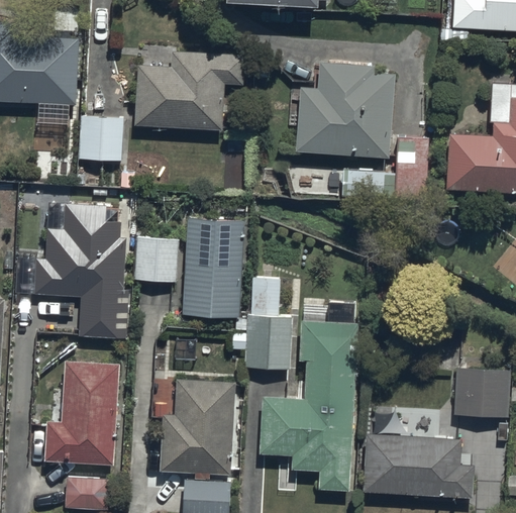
[(227,0),(227,6),(319,10),(318,0),(227,0)]
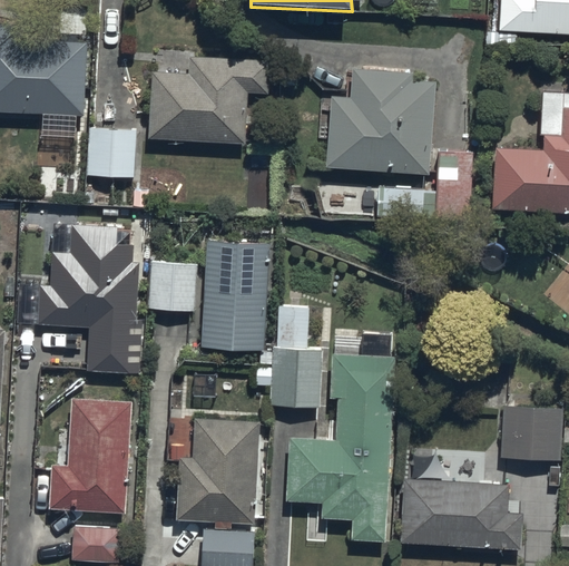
[(568,0),(500,0),(499,31),(487,31),(486,46),(516,47),(516,31),(568,32),(568,0)]
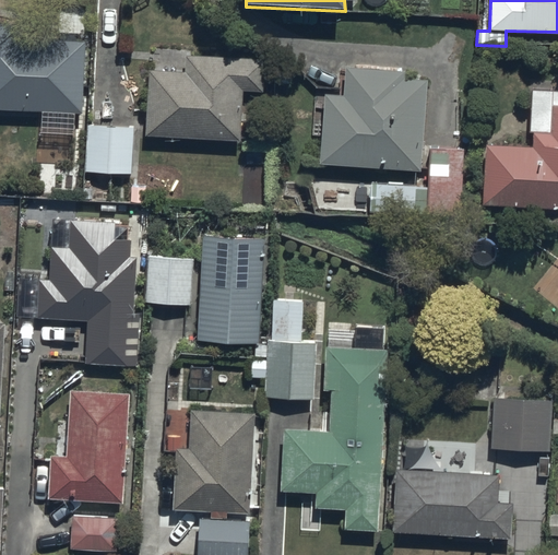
[(82,110),(84,37),(20,36),(21,22),(0,20),(0,106),(45,108),(45,113),(58,114),(58,109),(82,110)]
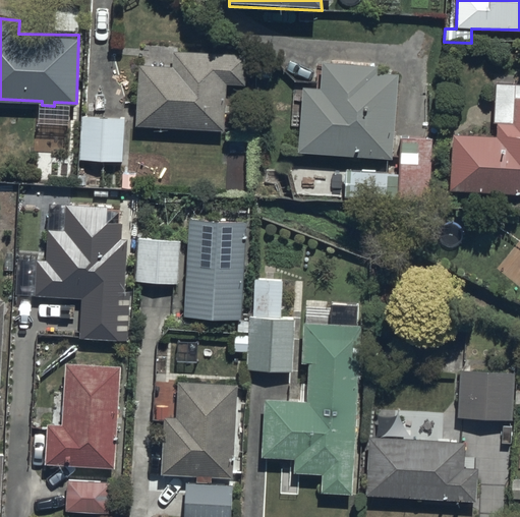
[(174,64),(138,62),(136,123),(223,126),(224,82),(245,83),(246,54),(174,51),(174,64)]
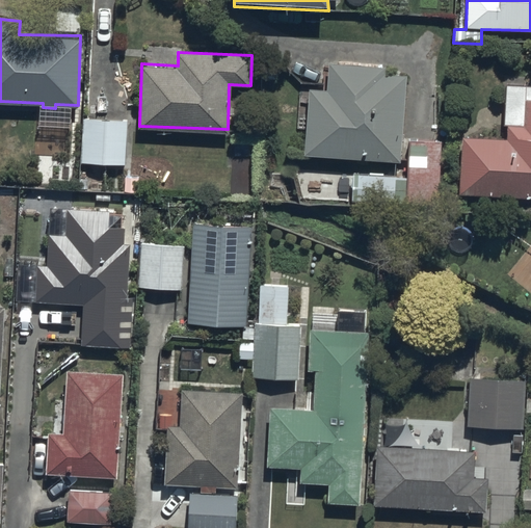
[(400,161),(406,74),(382,73),(383,64),(330,60),(328,88),(309,87),(303,154),(400,161)]
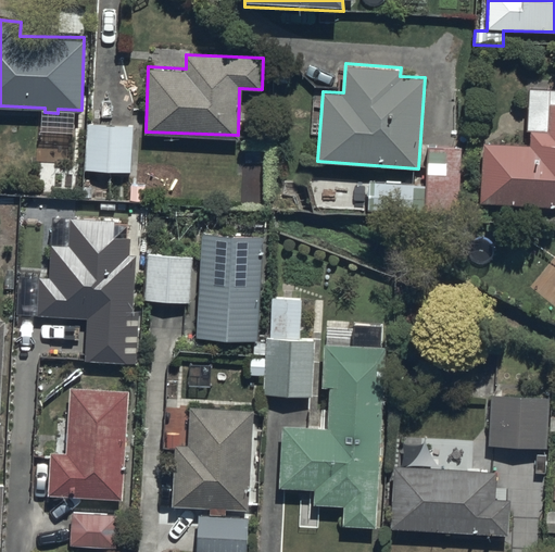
[(554,89),(530,88),(527,132),(530,132),(529,146),(483,142),(480,202),(554,207),(554,89)]
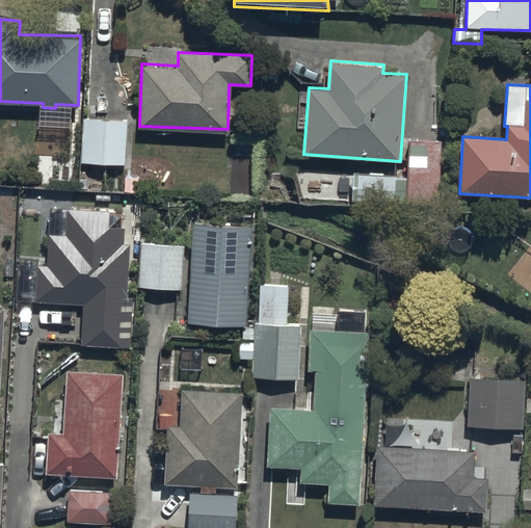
[(126,165),(126,120),(81,120),(81,164),(126,165)]
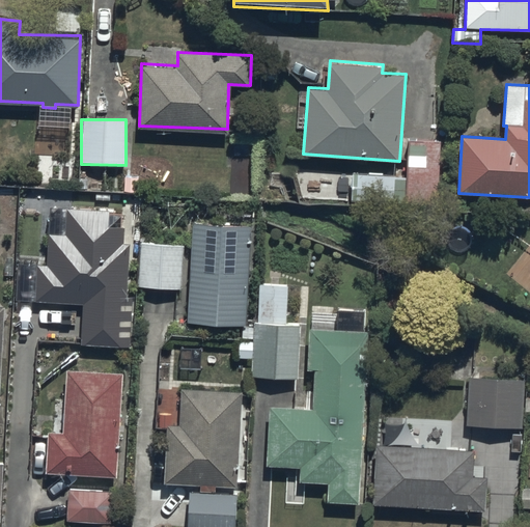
[(440,207),(441,139),(407,139),(407,174),(352,173),(352,206),(440,207)]
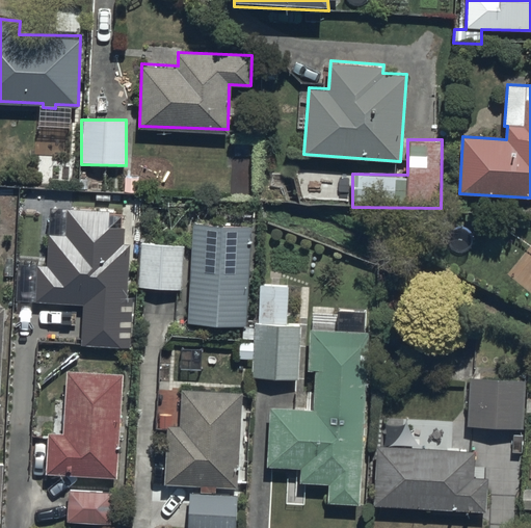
[(127,353),(133,220),(46,216),(41,311),(83,313),(81,351),(127,353)]
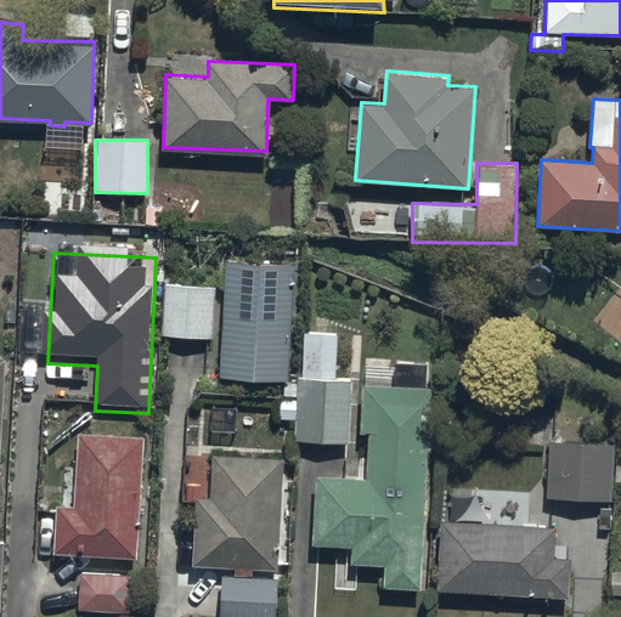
[(221,386),(288,390),(295,270),(230,265),(221,386)]
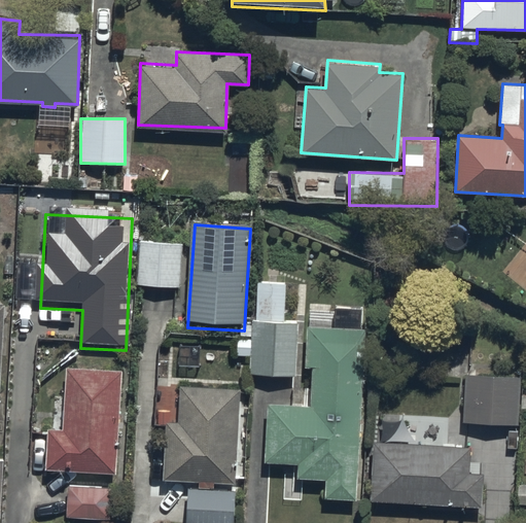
[(181,243),(138,241),(137,284),(180,285),(181,243)]
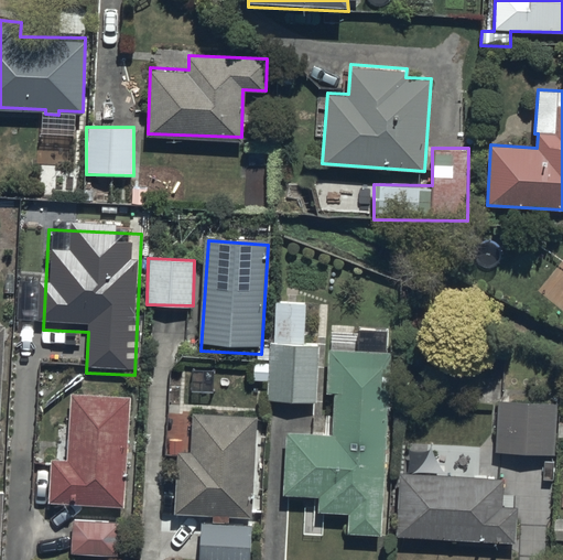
[(318,402),(320,344),(303,342),(304,302),(274,302),(273,341),(269,341),(269,364),(253,364),(253,383),(268,383),(268,401),(318,402)]
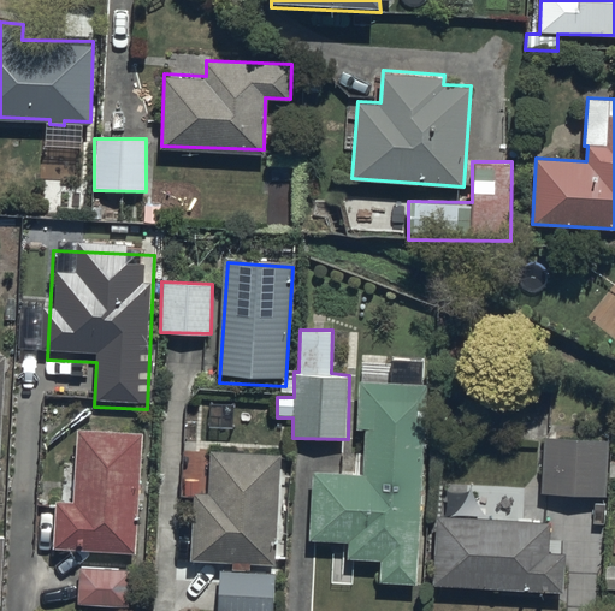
[(418,591),(429,391),(364,387),(362,481),(314,480),(311,547),(418,591)]
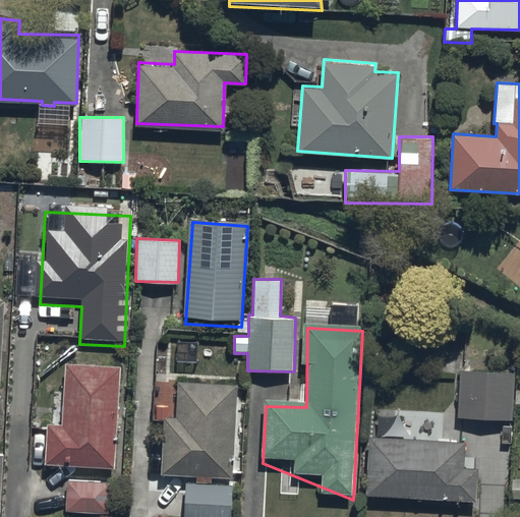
[(515,368),(459,366),(458,415),(513,417),(514,406),(519,406),(519,392),(514,392),(515,368)]
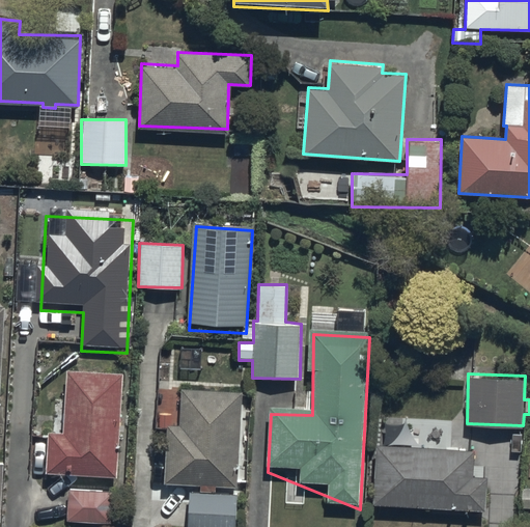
[(118,484),(126,380),(56,375),(49,480),(118,484)]
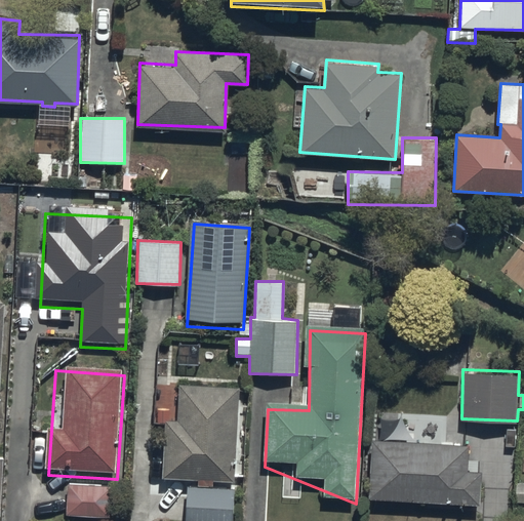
[(165,392),(162,485),(233,487),(236,395),(165,392)]
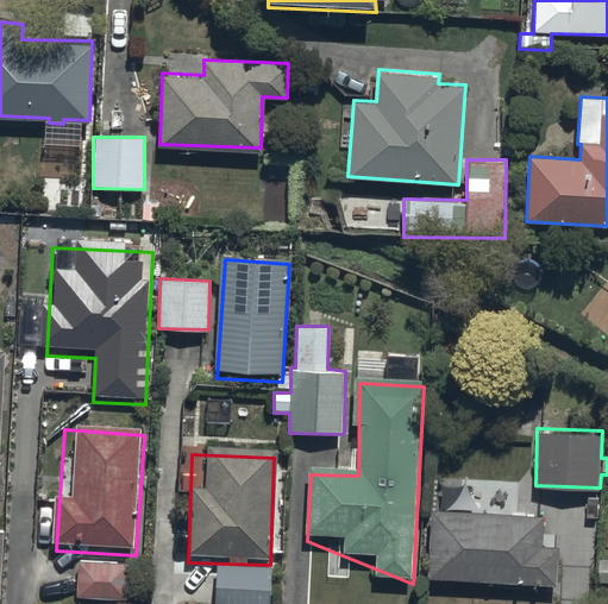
[(431,584),(557,591),(561,522),(434,516),(431,584)]
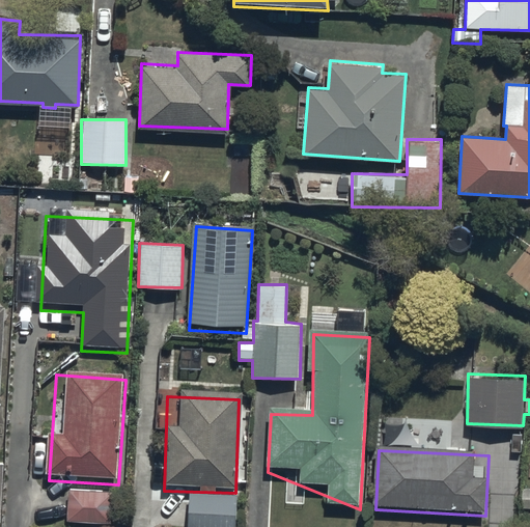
[(529,488),(521,488),(520,510),(529,509),(529,488)]
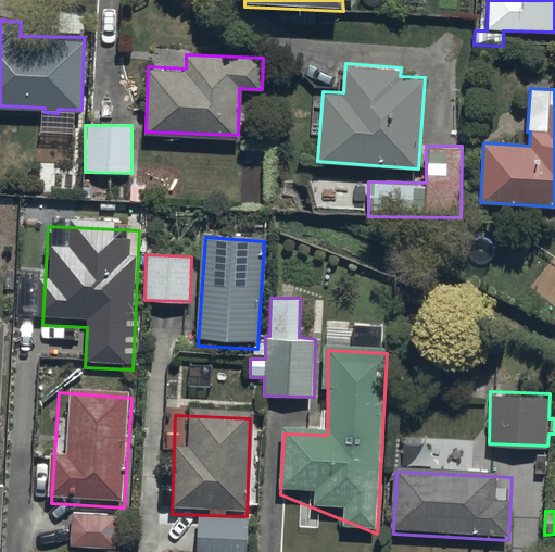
[(117,515),(72,513),(71,547),(116,548),(117,515)]
